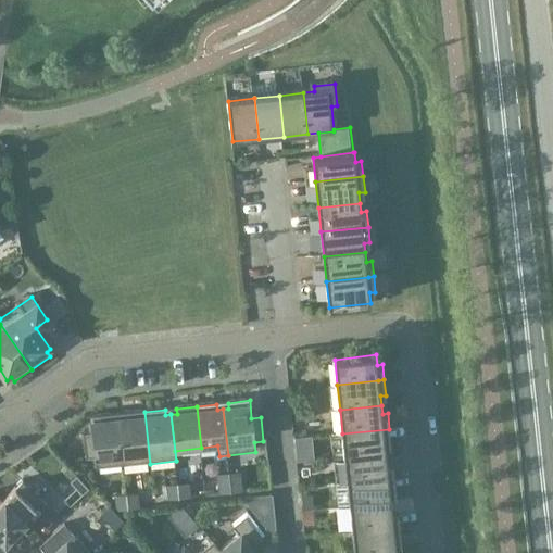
[(150,464),(145,412),(124,414),(125,419),(120,420),(124,466),(150,464)]
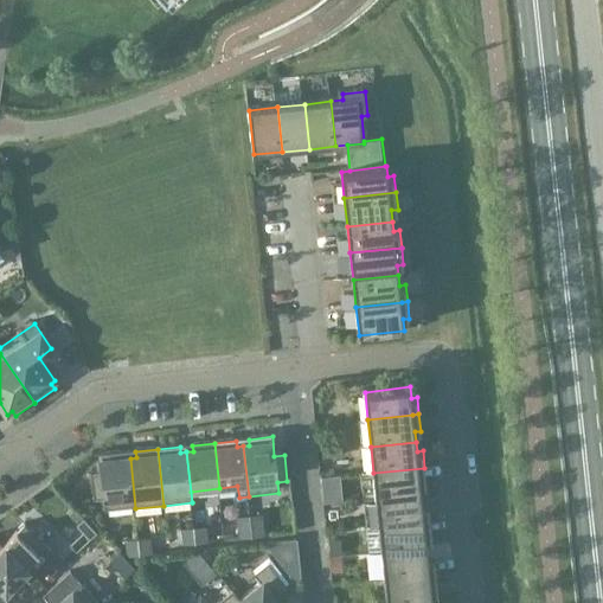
[(106,512),(135,508),(130,459),(123,459),(123,453),(100,455),(102,475),(91,475),(95,501),(104,500),(106,512)]
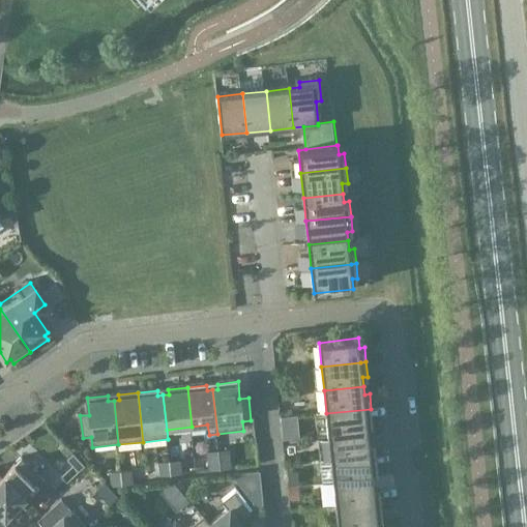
[(373,423),(371,409),(326,413),(329,437),(369,433),(368,425),(373,423)]
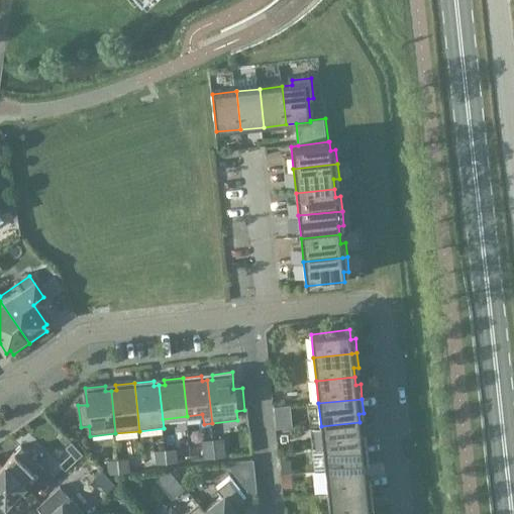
[(289,406),(275,408),(277,430),(291,428),(289,406)]
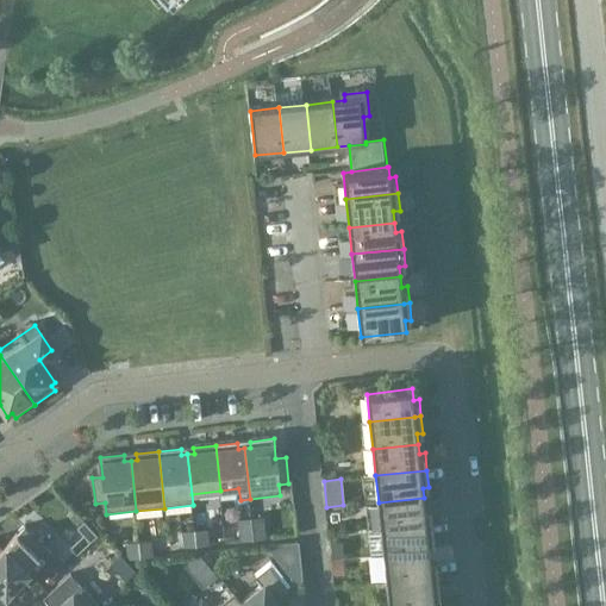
[(381,530),(432,524),(431,507),(425,507),(424,498),(379,503),(381,530)]
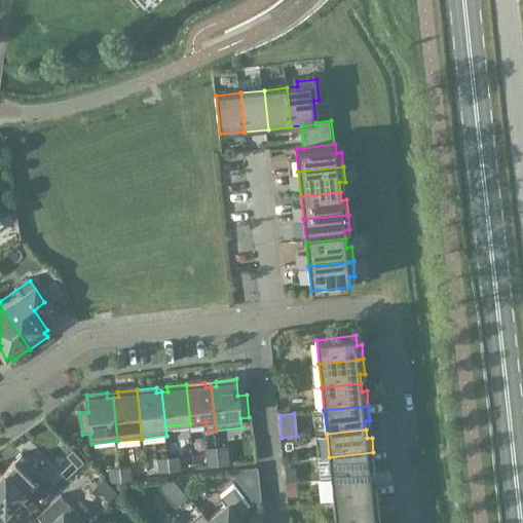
[(375,468),(373,452),(329,457),(332,480),(371,476),(370,468),(375,468)]
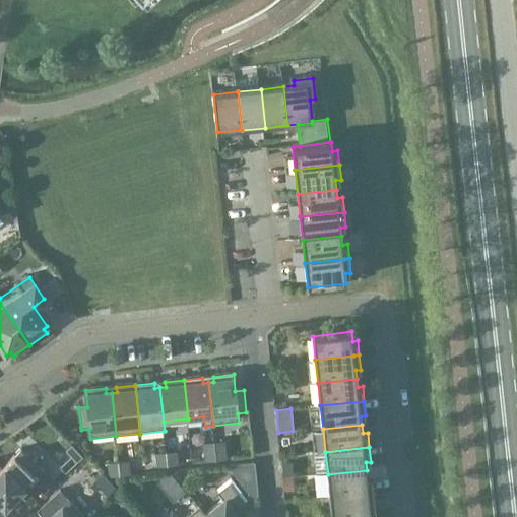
[(215,449),(217,462),(228,461),(227,448),(215,449)]
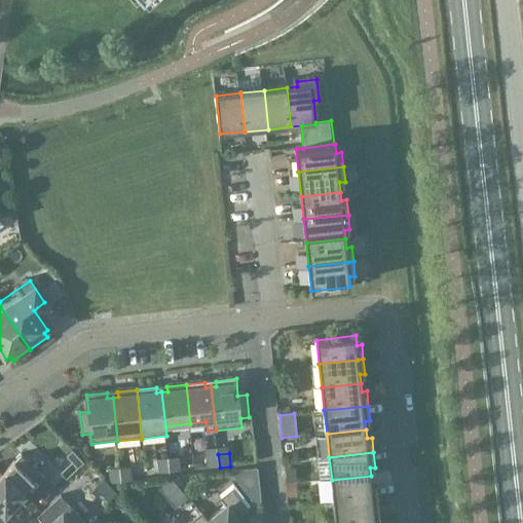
[(209,469),(220,468),(218,454),(208,455),(209,469)]
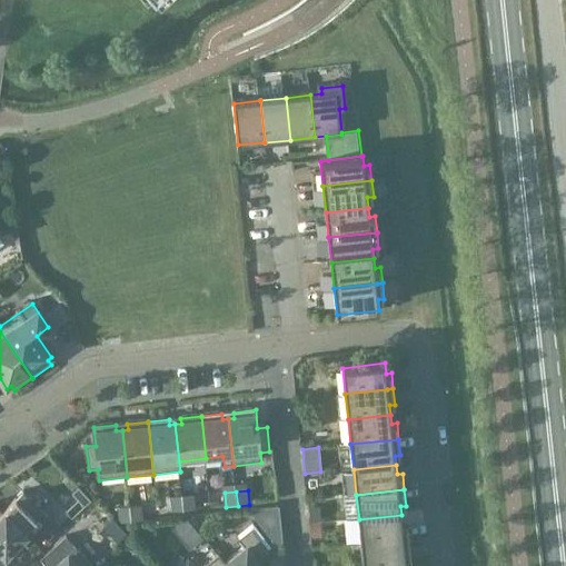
[(9,549),(19,559),(56,524),(25,493),(5,514),(0,509),(0,548),(6,554),(9,549)]
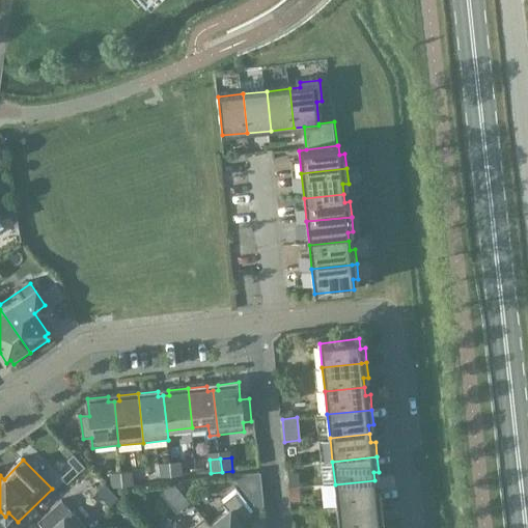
[(171,464),(172,477),(184,476),(182,463),(171,464)]
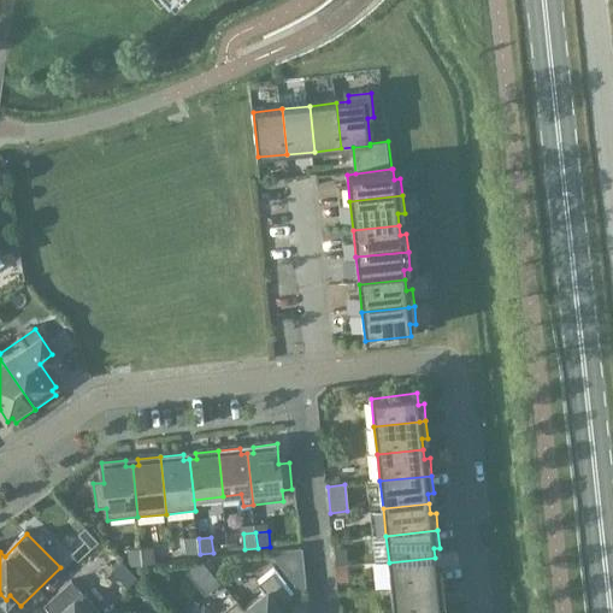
[(188,555),(200,554),(199,538),(186,540),(188,555)]
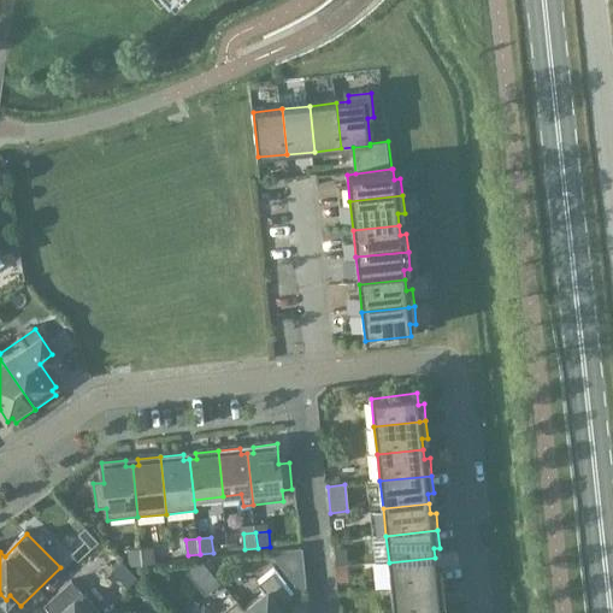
[(142,550),(145,566),(157,565),(155,549),(142,550)]
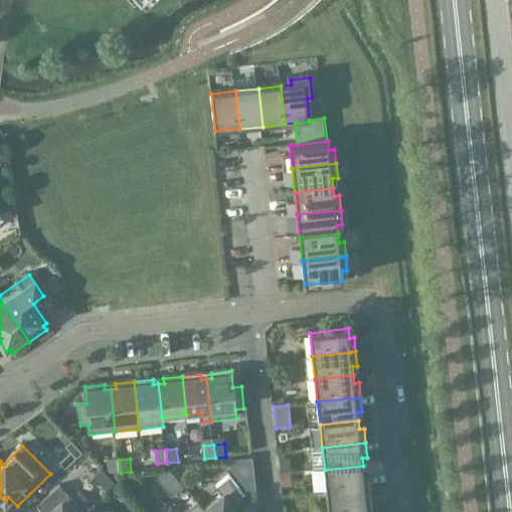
[(110,474),(121,473),(119,460),(109,461),(110,474)]
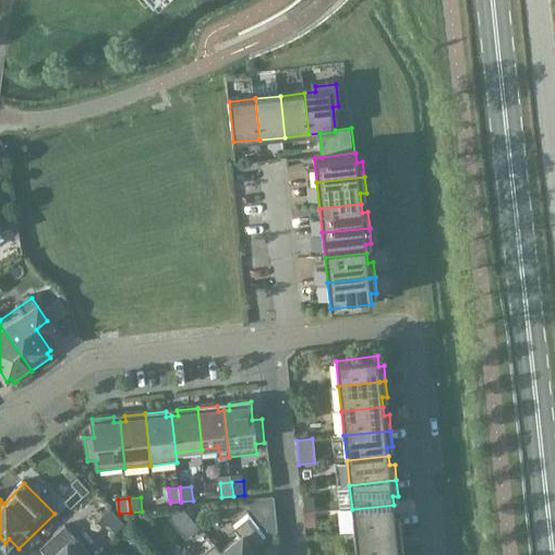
[(263,499),(264,514),(276,513),(274,498),(263,499)]
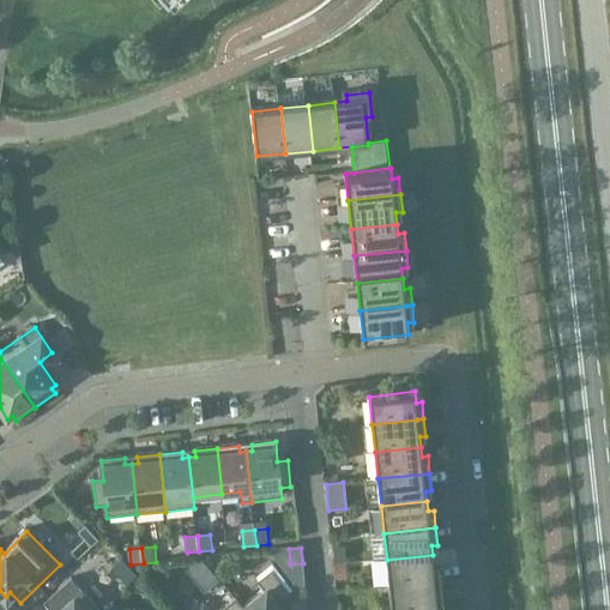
[(390,587),(441,581),(440,565),(433,566),(433,555),(387,560),(390,587)]
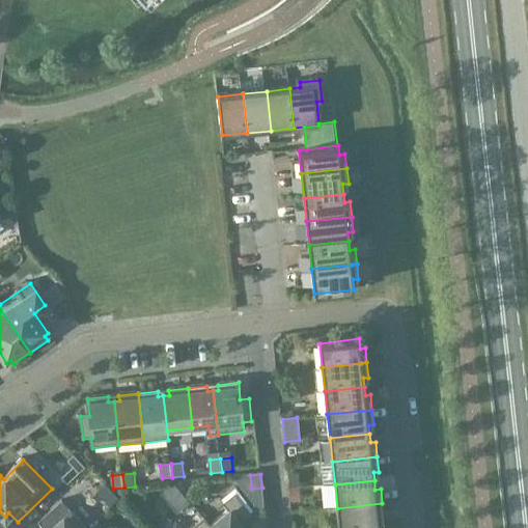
[(174,484),(162,495),(178,513),(190,504),(174,484)]
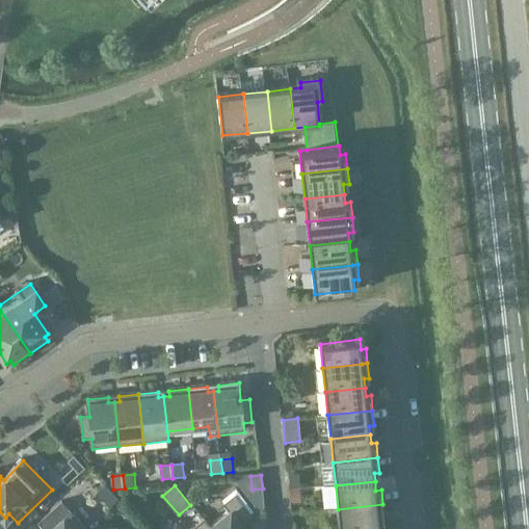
[(205,521),(211,528),(244,528),(241,525),(252,517),(235,496),(225,505),(231,512),(212,527),(206,520),(205,521)]
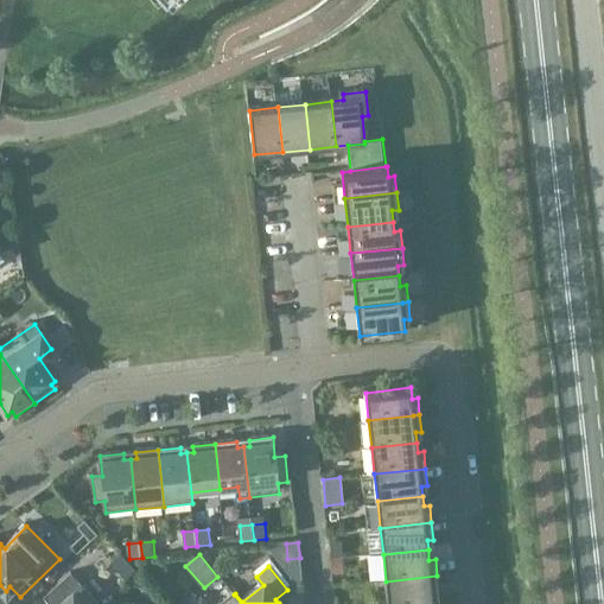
[(97,603),(72,574),(50,595),(57,603),(97,603)]
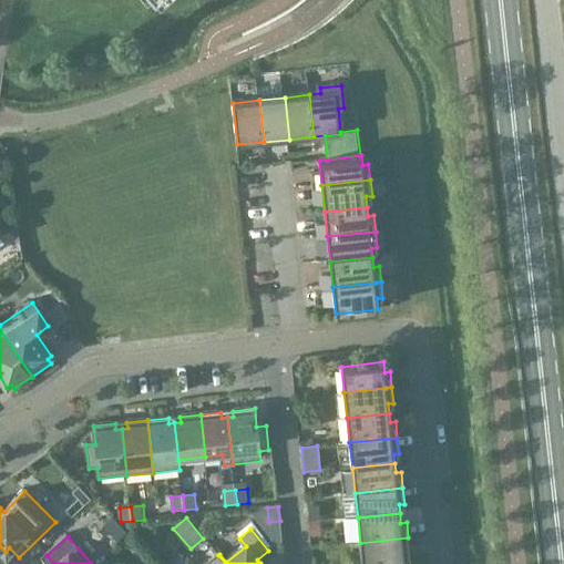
[(410,554),(408,537),(360,543),(362,563),(404,563),(404,554),(410,554)]
